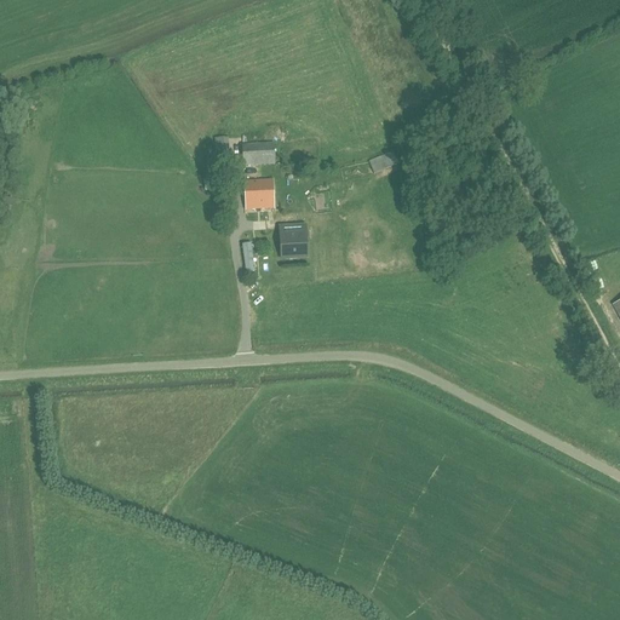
[(216,176),(230,174),(229,160),(228,138),(214,138),(216,160),(216,176)]
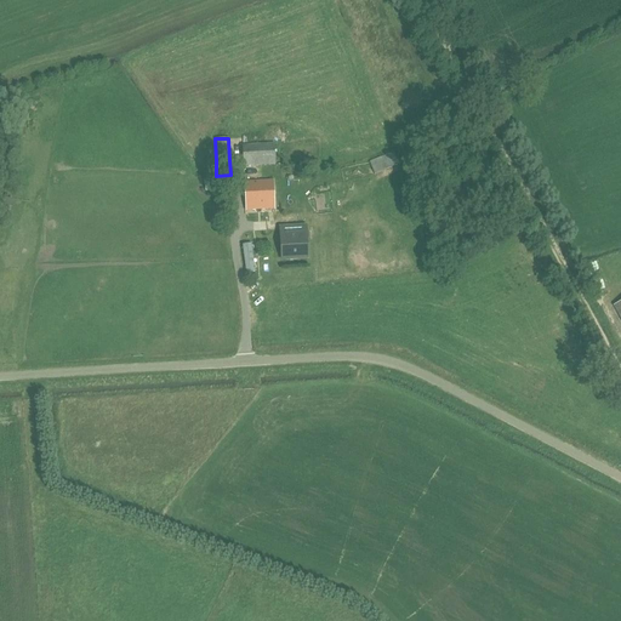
[(243,166),(275,165),(274,143),(243,144),(243,166)]
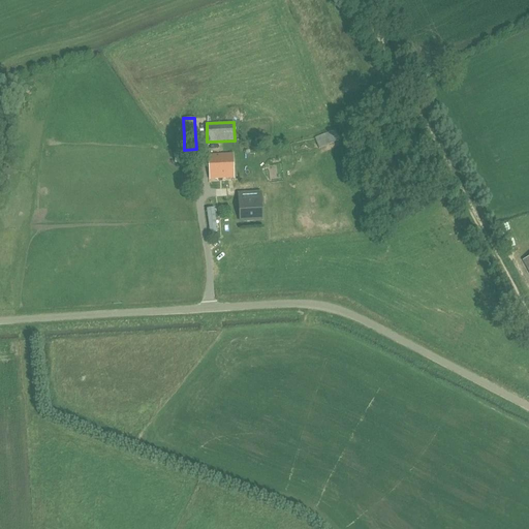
[(335,129),(314,137),(318,149),(339,139),(335,129)]
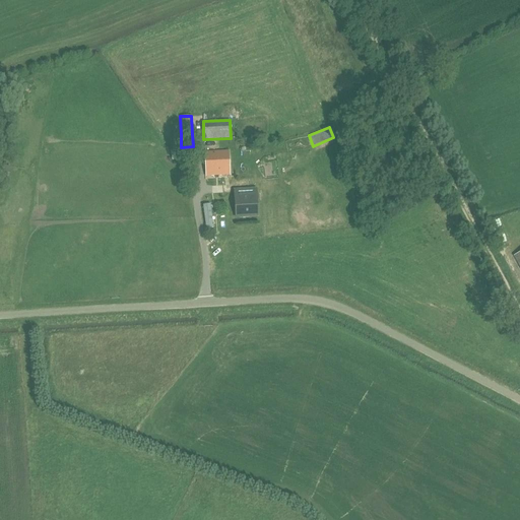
[(205,177),(231,175),(229,150),(203,151),(205,177)]
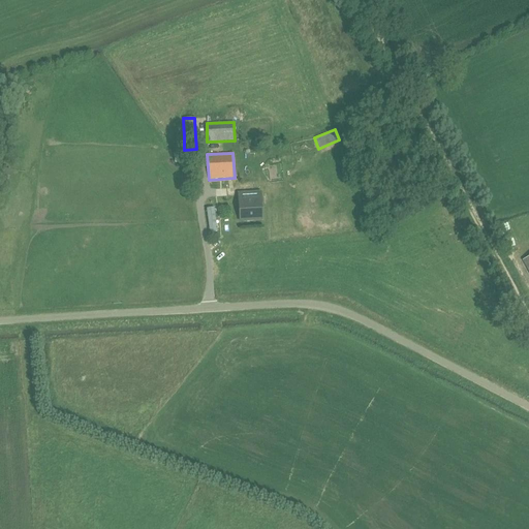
[(240,220),(241,220),(242,221),(246,221),(247,220),(262,219),(261,201),(258,201),(258,194),(262,194),(261,187),(247,188),(247,195),(250,195),(251,203),(239,203),(240,220)]
